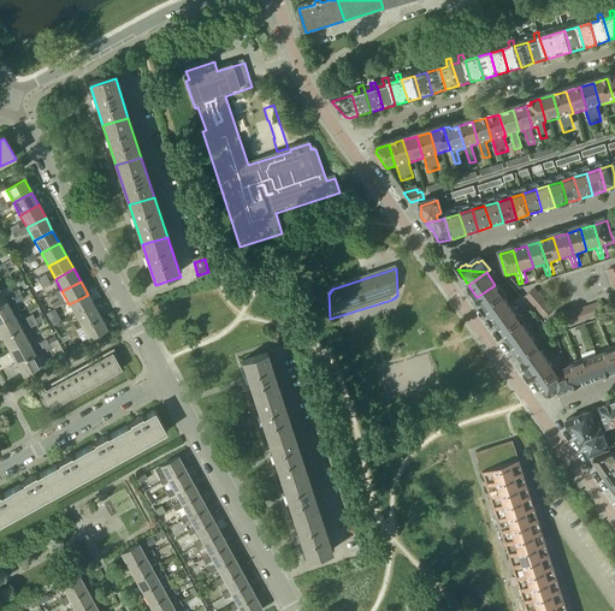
[(503,297),(495,285),(477,297),(486,309),(503,297)]
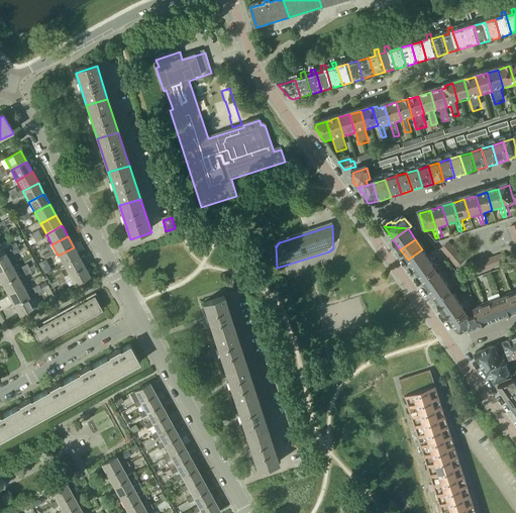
[(457,270),(466,264),(450,244),(442,251),(457,270)]
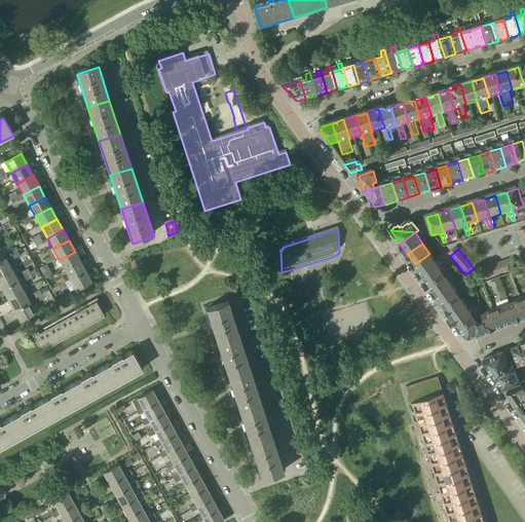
[(75,252),(59,260),(65,270),(80,262),(75,252)]
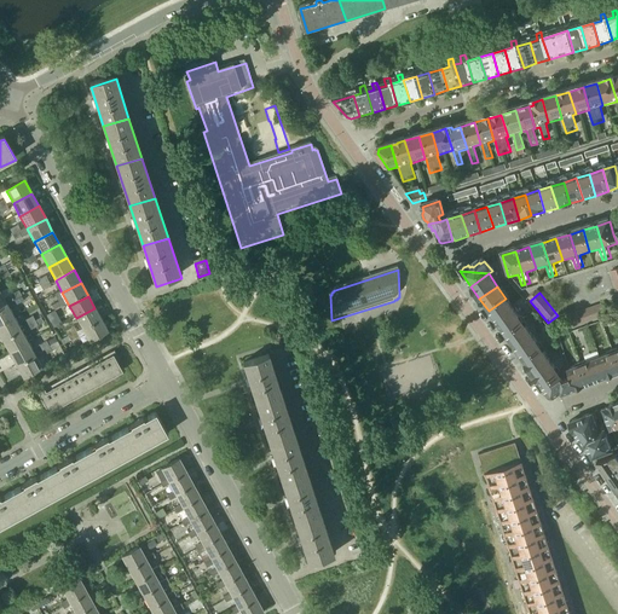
[(515,312),(506,299),(489,311),(497,324),(515,312)]
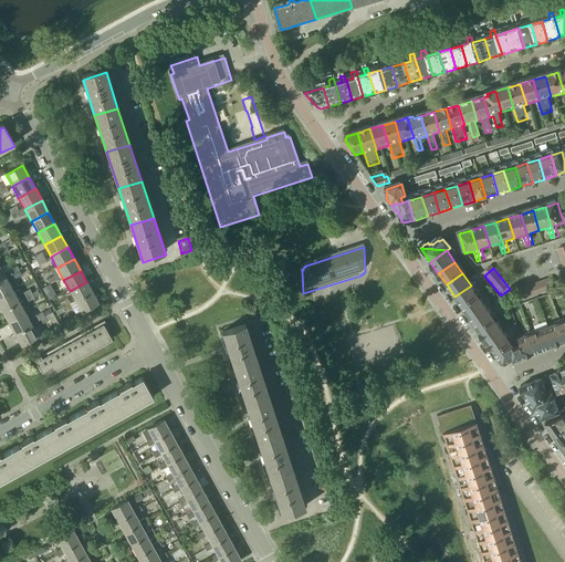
[(0,299),(13,292),(7,281),(0,284),(0,299)]
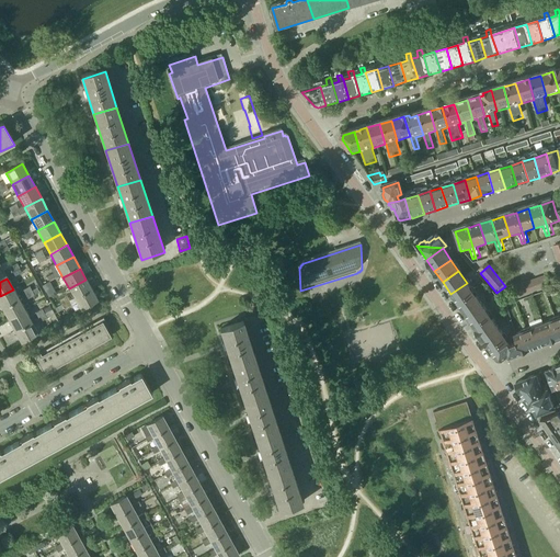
[(522,299),(551,290),(547,279),(517,288),(522,299)]
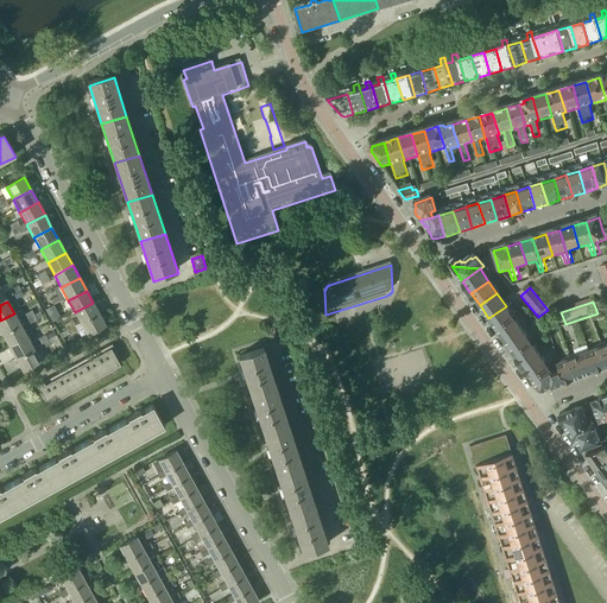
[(75,312),(82,325),(100,316),(93,303),(75,312)]
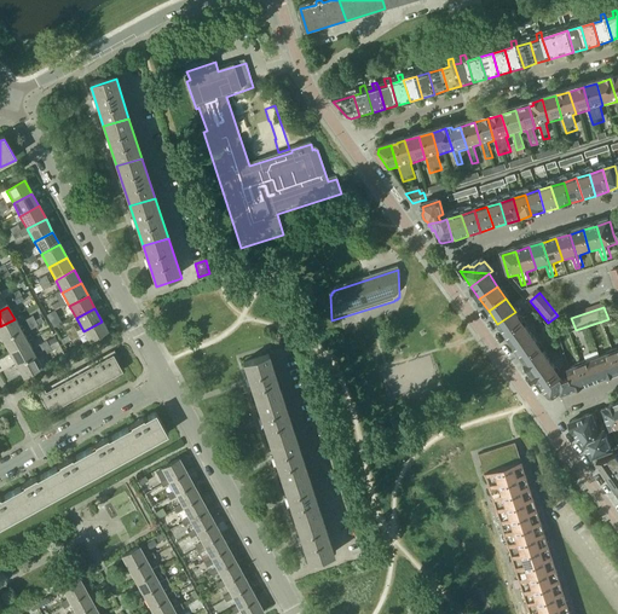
[(524,324),(515,312),(497,324),(507,337),(524,324)]
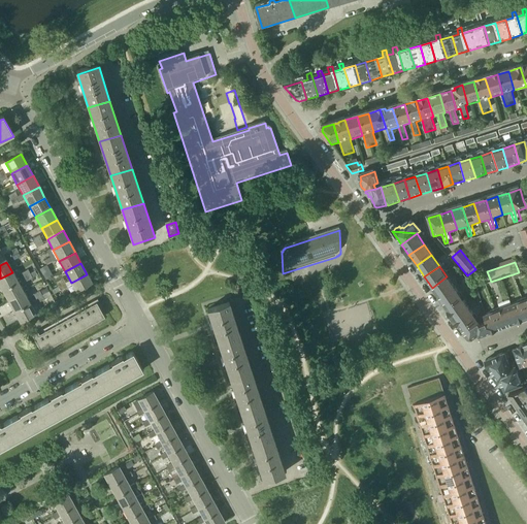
[(19,284),(12,272),(0,279),(0,287),(3,292),(19,284)]
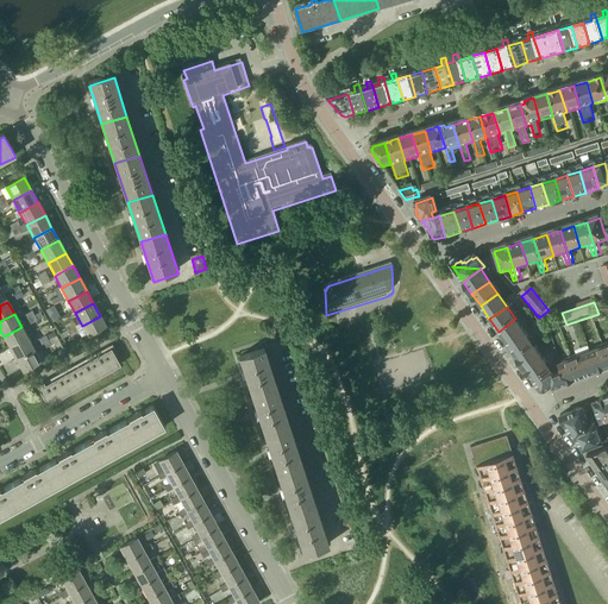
[(58,315),(50,320),(54,326),(62,321),(58,315)]
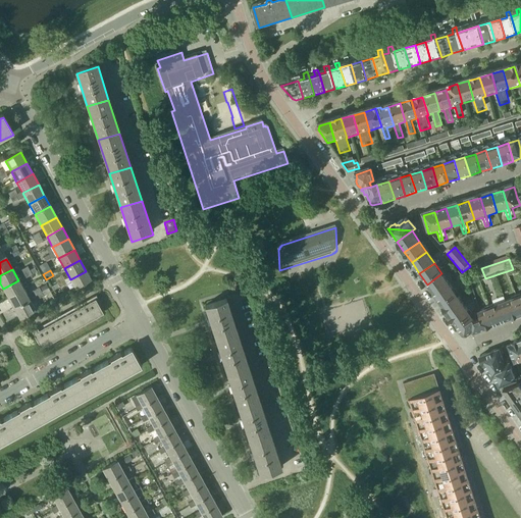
[(92,282),(86,271),(70,279),(76,291),(92,282)]
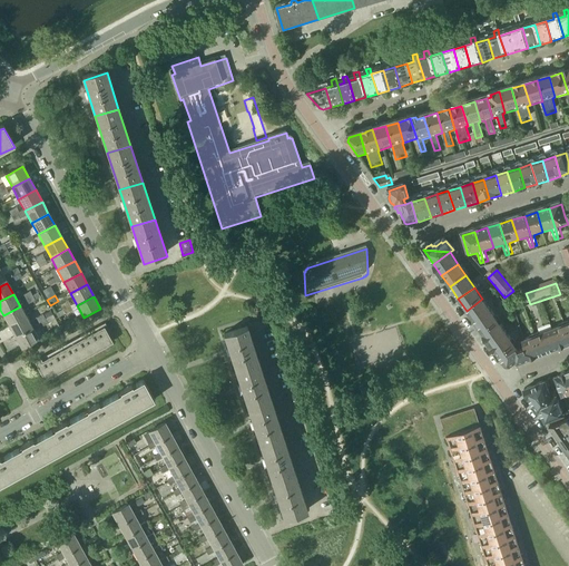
[(490,311),(482,299),(467,311),(474,322),(490,311)]
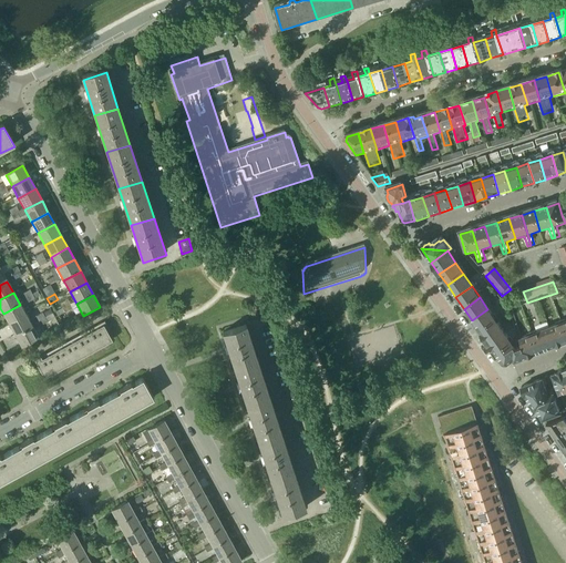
[(10,325),(26,316),(20,305),(3,314),(10,325)]
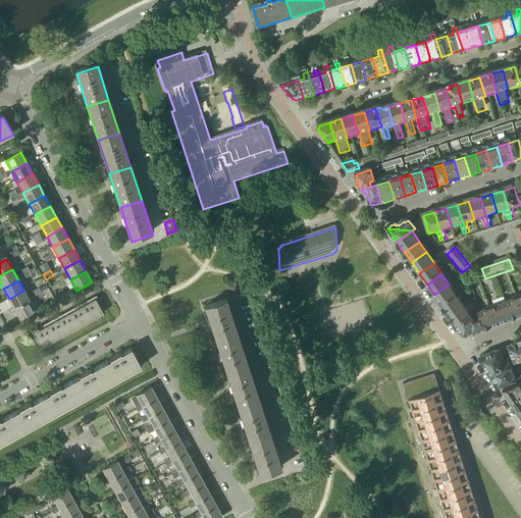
[(457,296),(449,285),(434,295),(441,306),(457,296)]
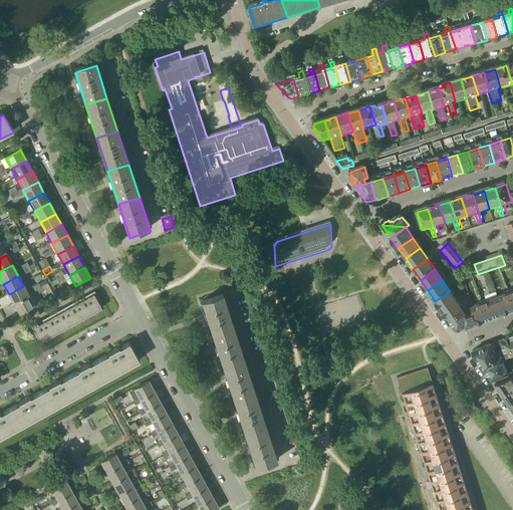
[(14,305),(29,297),(23,286),(9,294),(14,305)]
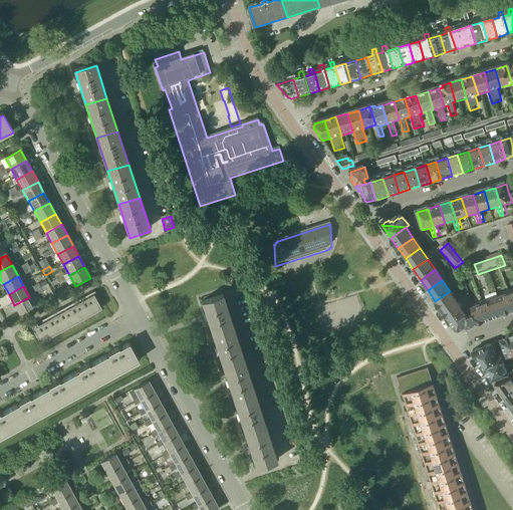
[(457,301),(450,291),(435,301),(443,311),(457,301)]
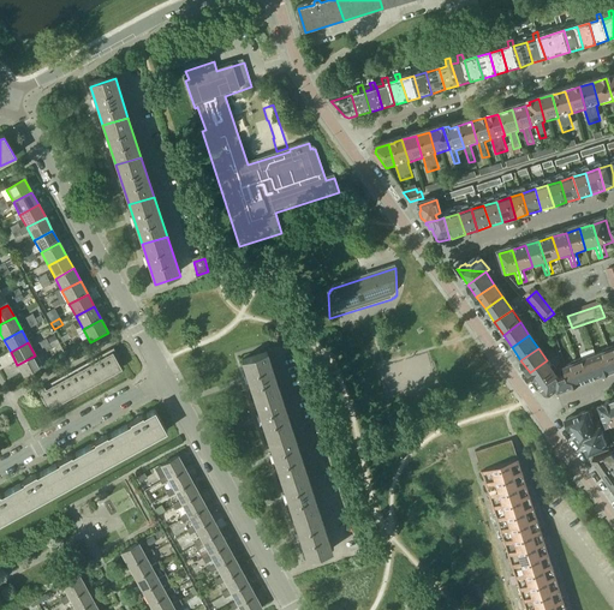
[(111,352),(39,393),(49,412),(121,371),(111,352)]
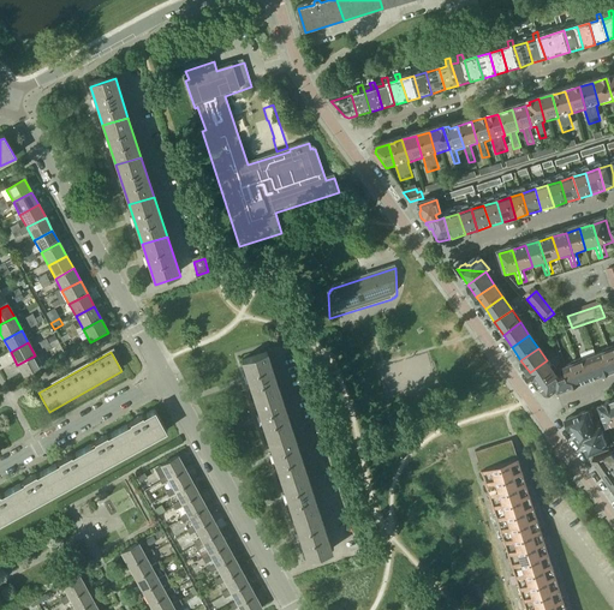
[(613,364),(609,352),(596,357),(604,377),(613,372),(613,364)]
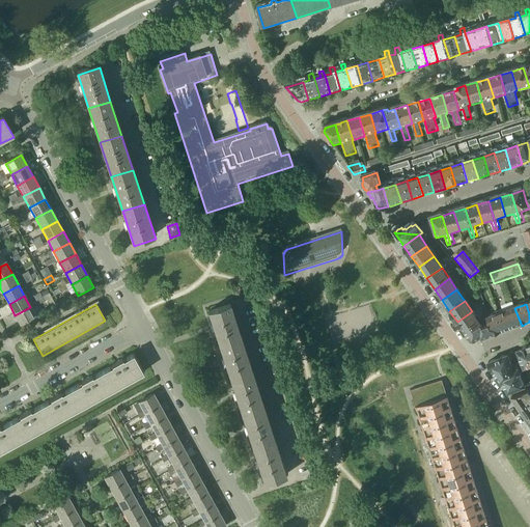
[(21,327),(36,317),(30,307),(15,315),(21,327)]
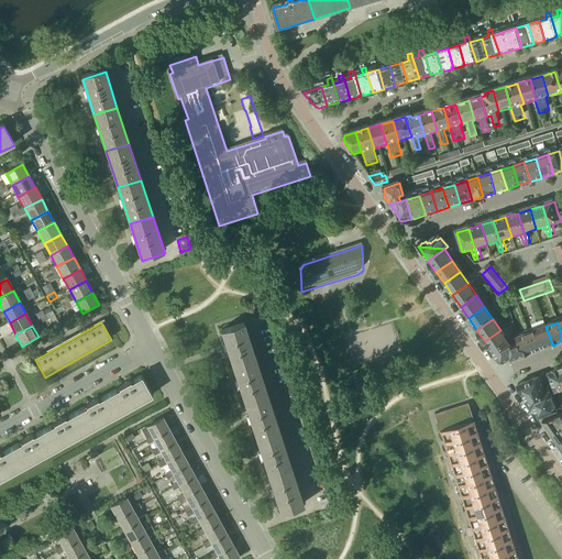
[(234,369),(256,361),(245,326),(222,333),(234,369)]
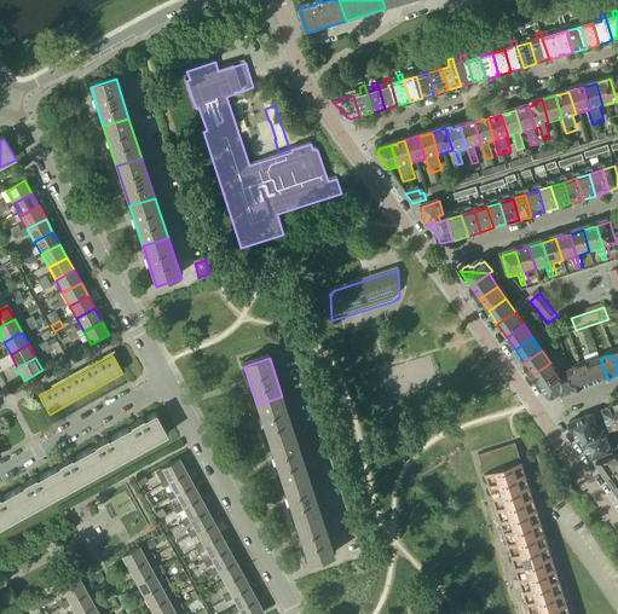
[(600,359),(577,369),(584,389),(608,380),(600,359)]
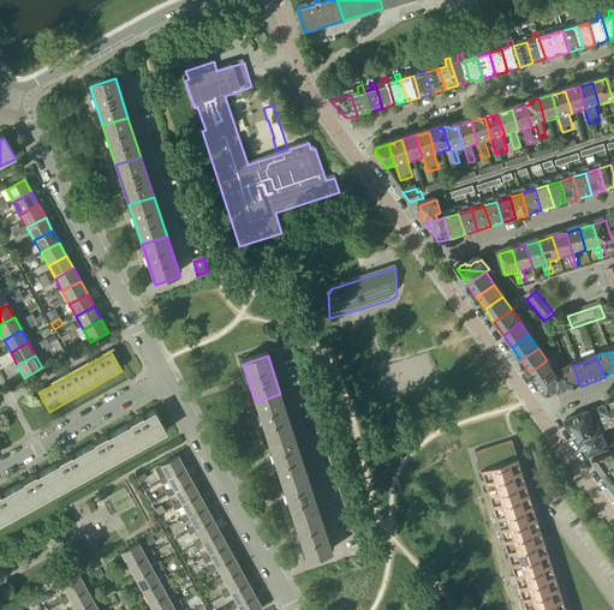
[(556,374),(547,360),(530,372),(540,386),(556,374)]
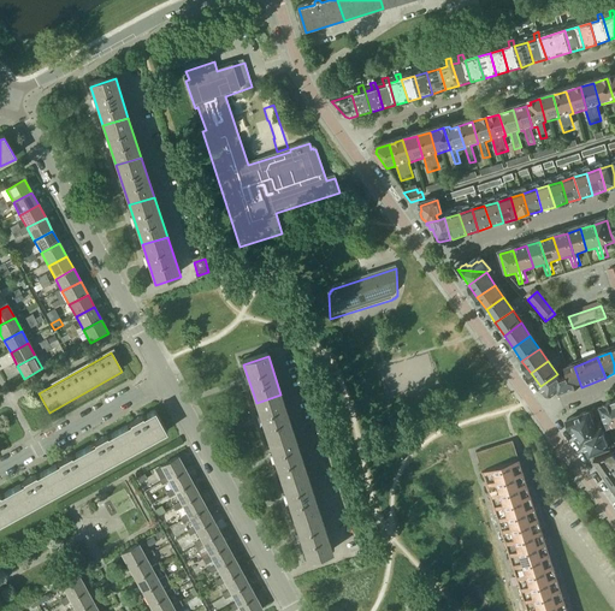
[(568,378),(561,380),(569,392),(581,387),(574,367),(566,371),(568,378)]
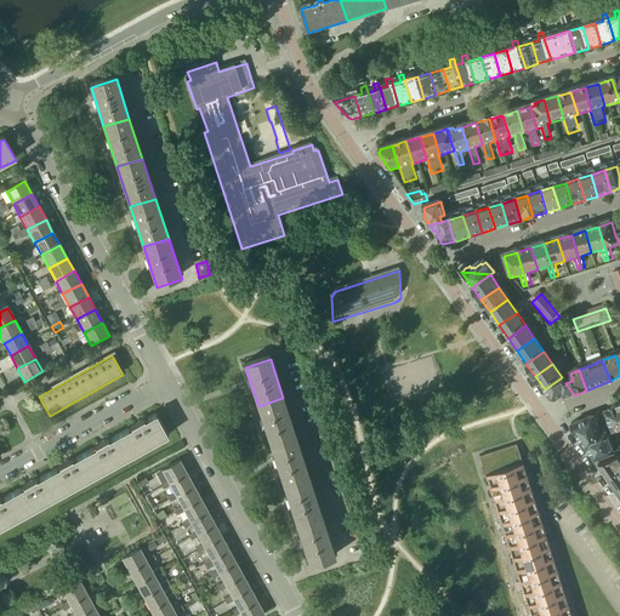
[(555,401),(562,377),(545,389),(552,400),(555,401)]
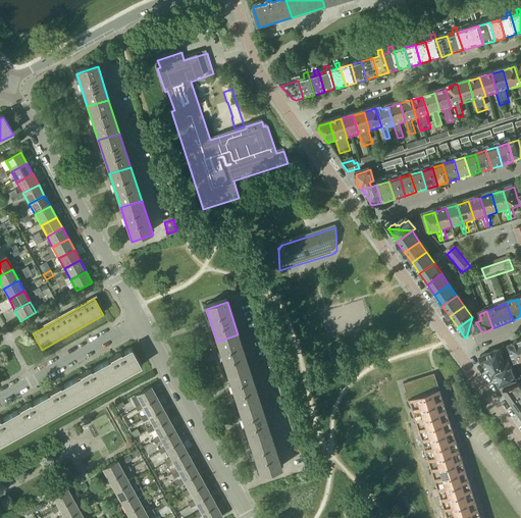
[(475,335),(482,332),(475,322),(474,320),(472,317),(466,338),(468,338),(472,334),(472,335),(474,334),(475,335)]
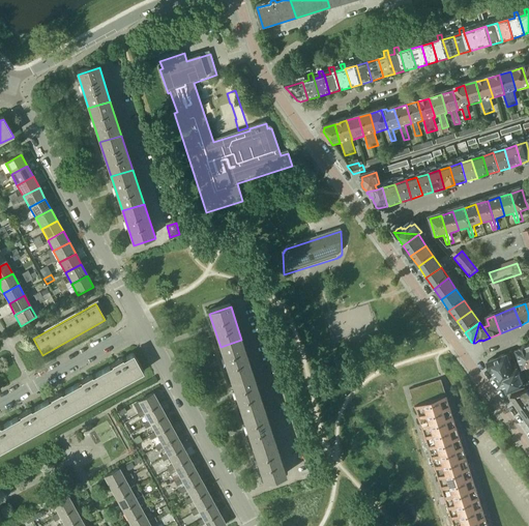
[(253,374),(241,340),(221,347),(231,381),(253,374)]
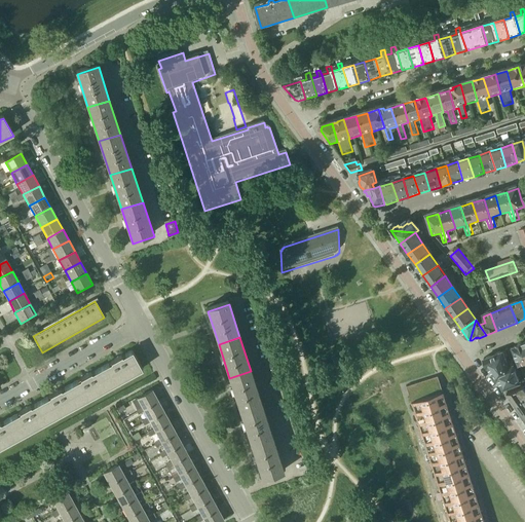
[(518,348),(513,350),(518,362),(521,370),(524,368),(524,345),(523,346),(521,346),(519,346),(518,348)]
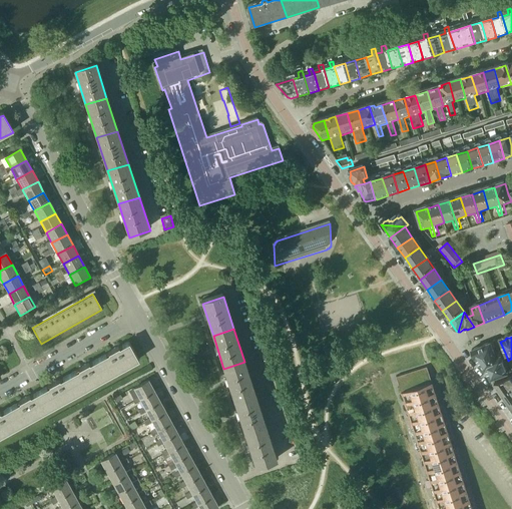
[(130,344),(100,361),(110,379),(139,363),(130,344)]
